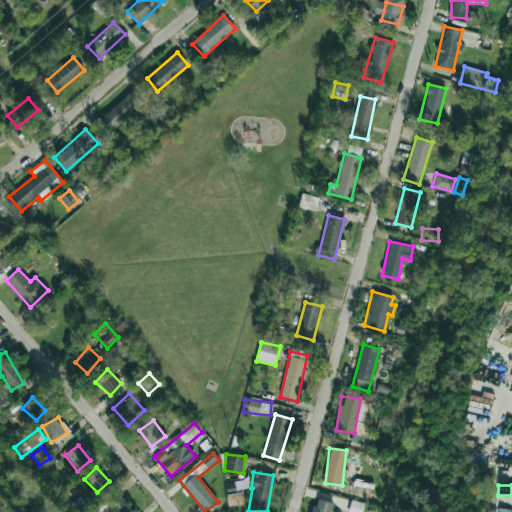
[(229,506),(243,505),(242,492),(228,494),(229,506)]
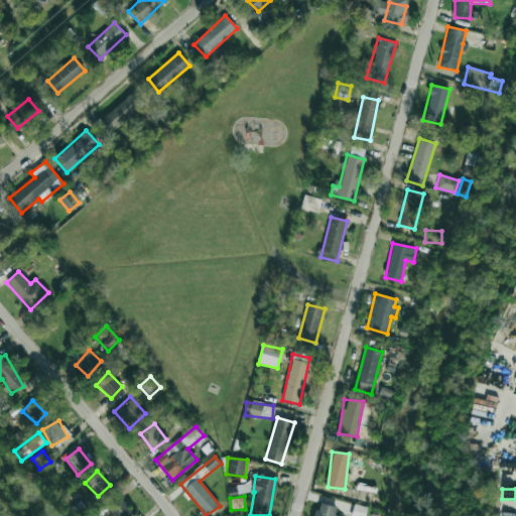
[(109,509),(113,515),(127,515),(132,512),(122,499),(109,509)]
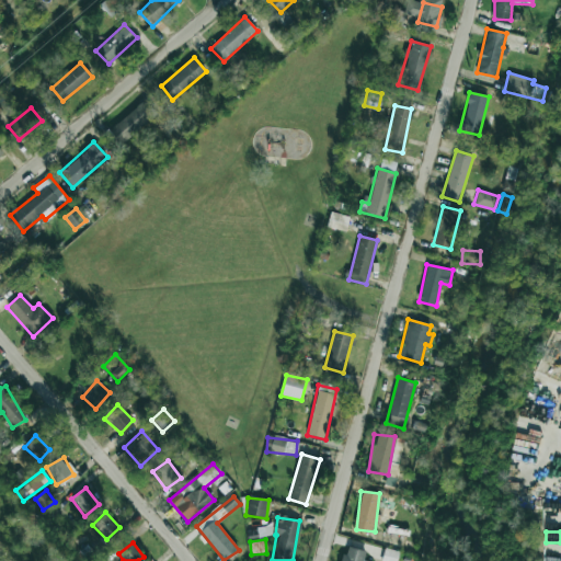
[(363,560),(366,551),(345,547),(341,560),(363,560)]
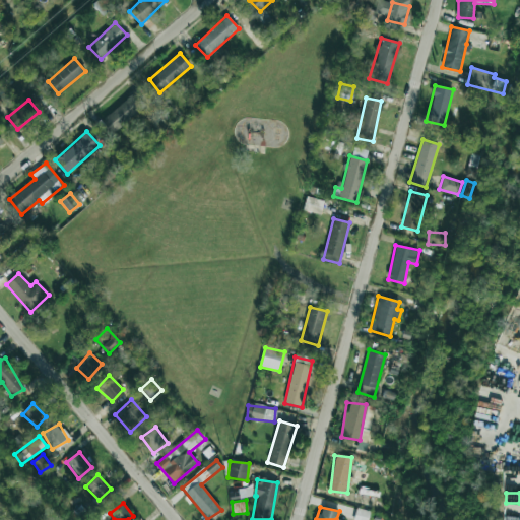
[(368,519),(370,511),(356,508),(352,519),(368,519)]
